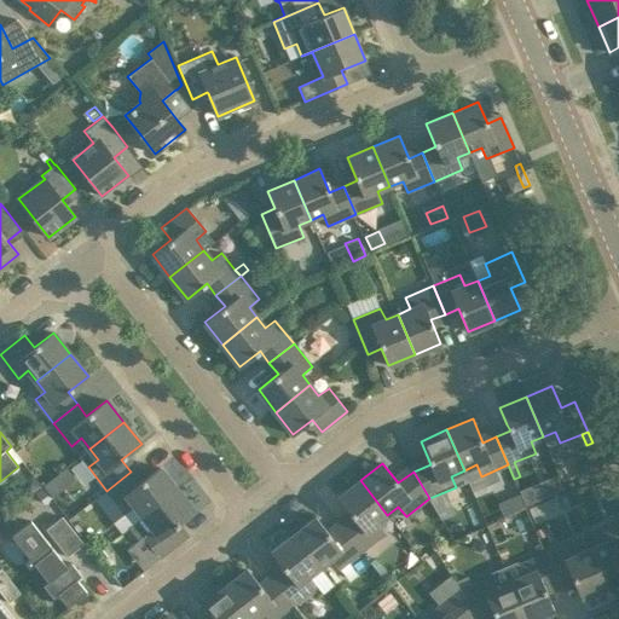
[(139,482),(131,472),(106,491),(125,514),(134,505),(143,516),(177,490),(160,467),(139,482)]
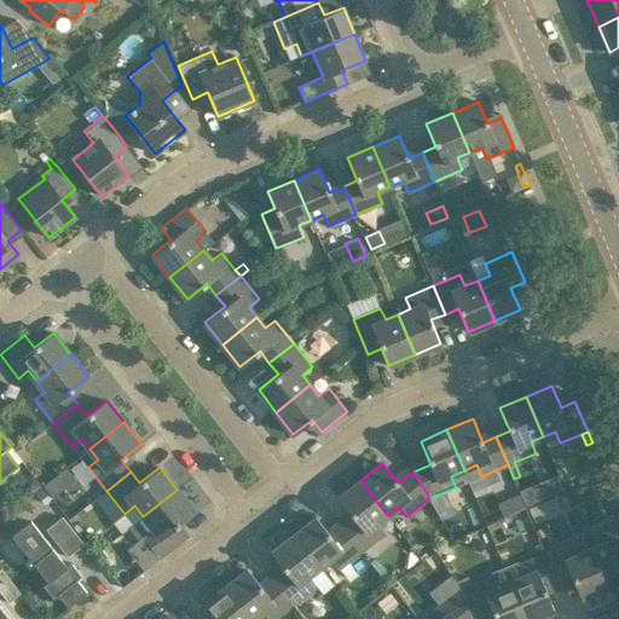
[(30,496),(42,486),(32,474),(24,479),(24,490),(30,496)]
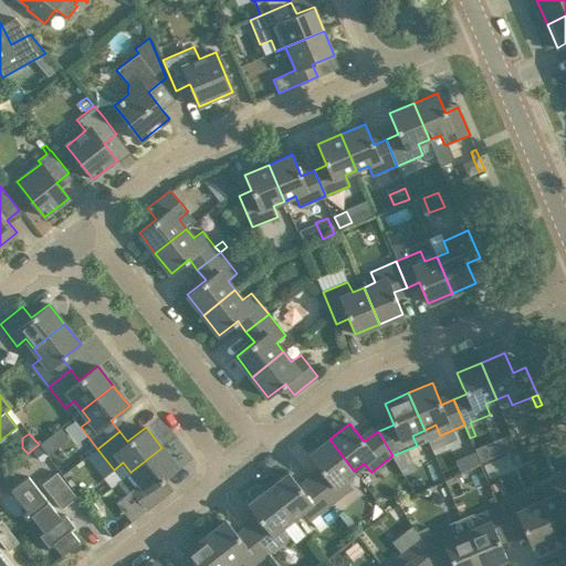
[(548,457),(561,451),(555,437),(543,443),(548,457)]
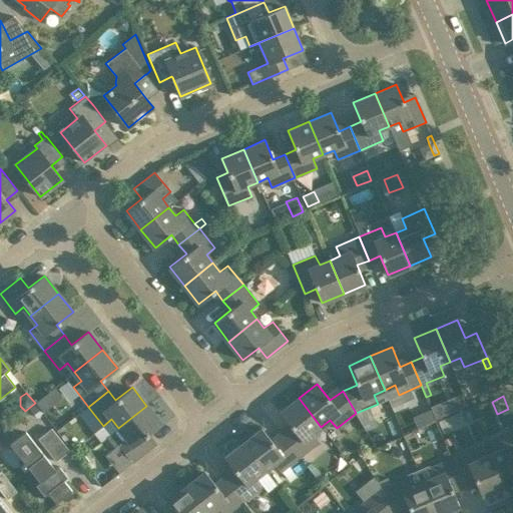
[(321,427),(299,398),(281,413),(294,429),(284,437),(300,457),(319,442),(313,434),(321,427)]
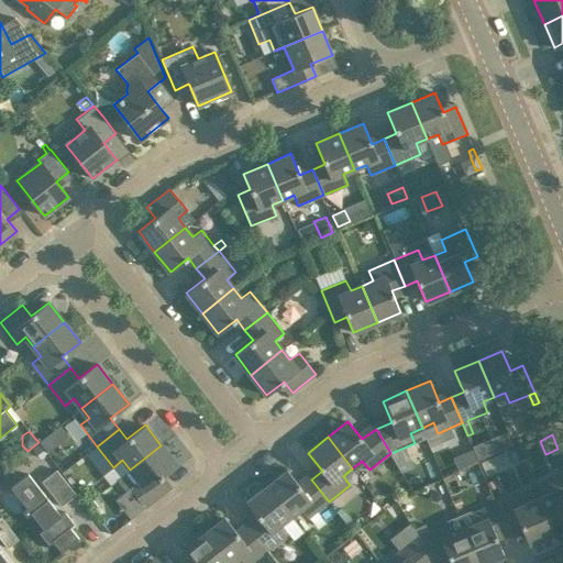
[(477,460),(489,454),(484,441),(473,446),(477,460)]
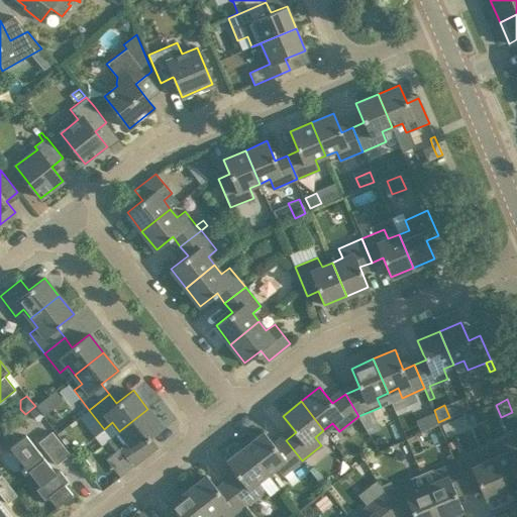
[(146,439),(150,437),(163,427),(147,409),(119,431),(108,440),(116,451),(119,448),(133,467),(154,449),(146,439)]
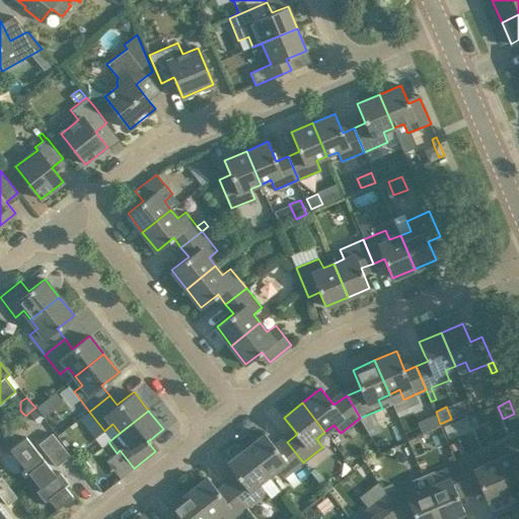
[(44,418),(23,430),(31,443),(52,431),(44,418)]
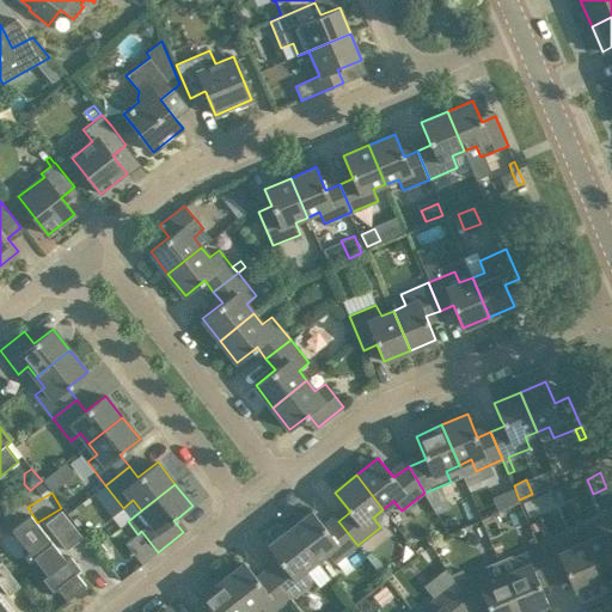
[(536,497),(522,502),(528,516),(542,510),(536,497)]
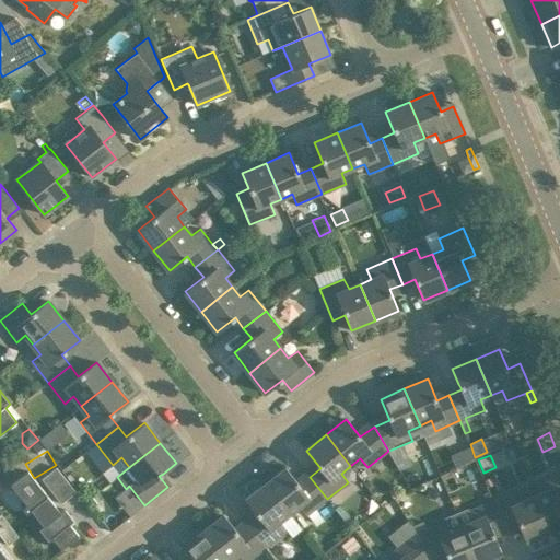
[(284,467),(265,482),(290,514),(299,506),(306,515),(327,499),(310,477),(300,485),(284,467)]
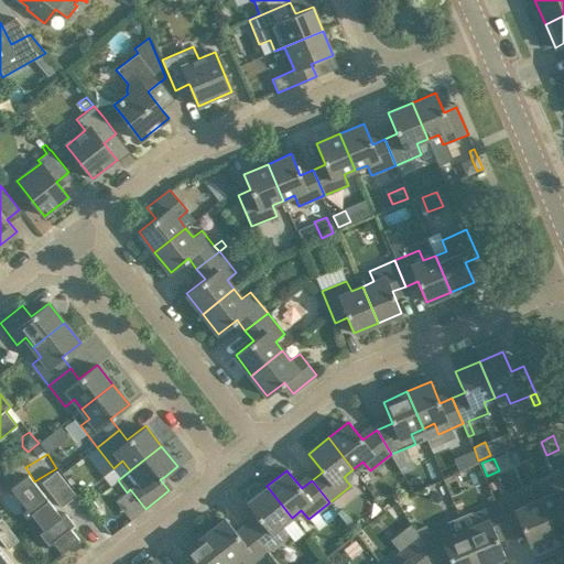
[(56,472),(42,483),(62,508),(76,496),(56,472)]
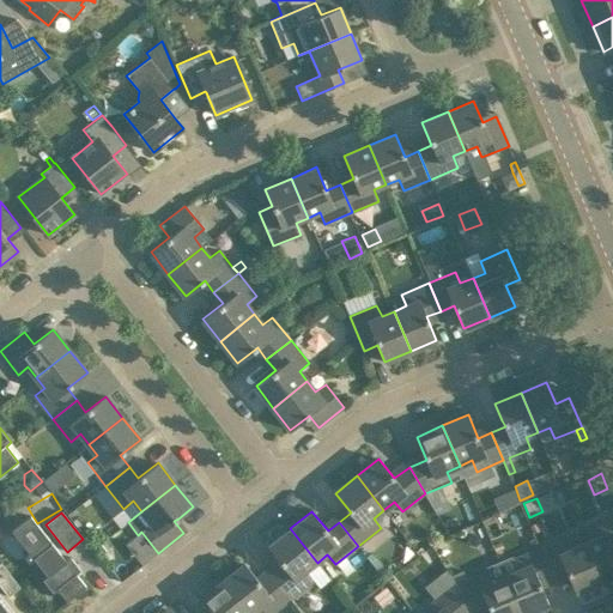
[(66,560),(52,542),(31,516),(11,530),(29,553),(24,557),(29,563),(35,559),(47,575),(42,578),(49,588),(53,593),(58,588),(67,600),(86,586),(77,574),(82,570),(78,566),(71,557),(66,560)]
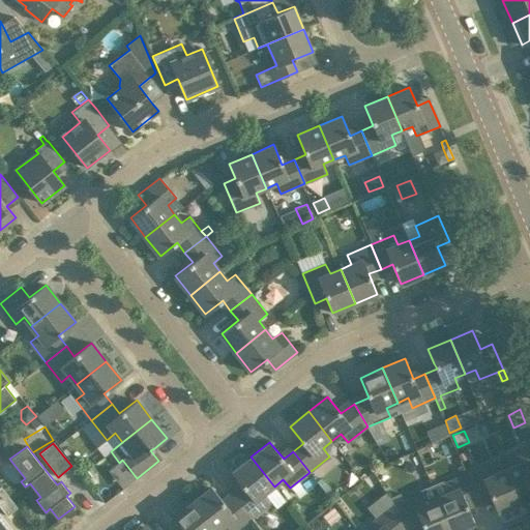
[(505,469),(520,503),(529,498),(529,446),(512,454),(517,465),(505,469)]
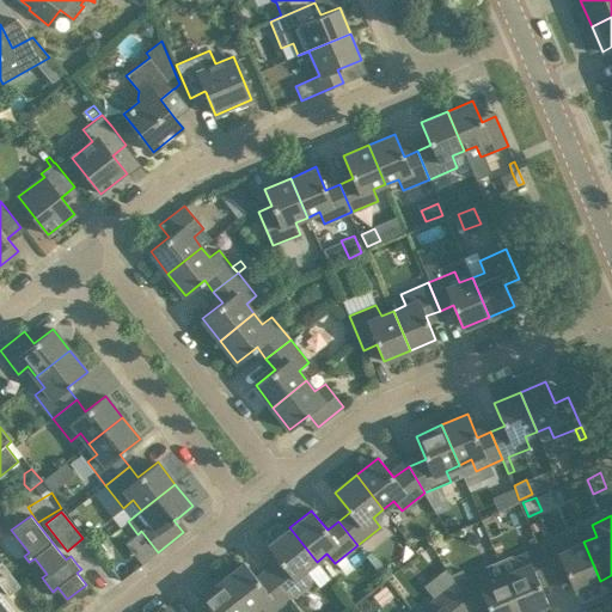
[(271,574),(291,598),(313,580),(306,570),(317,562),(289,527),(268,545),(283,564),(271,574)]
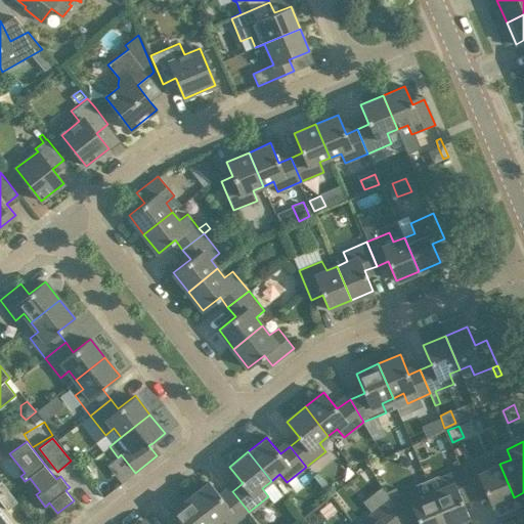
[(492,507),(514,497),(499,464),(489,468),(485,459),(462,468),(472,492),(484,487),(492,507)]
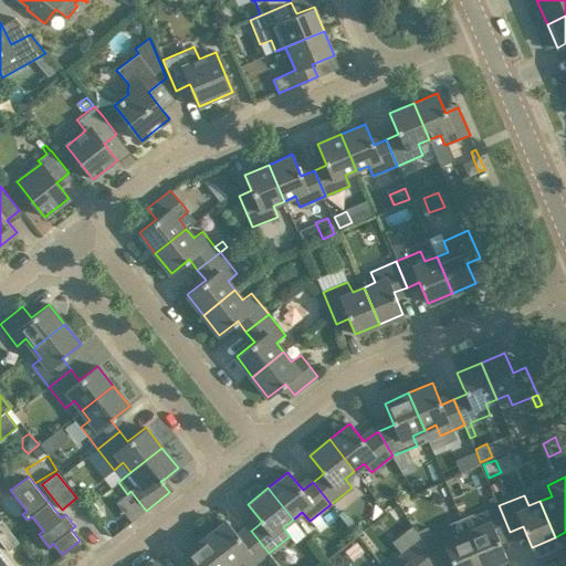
[(96,500),(90,504),(95,511),(102,505),(96,500)]
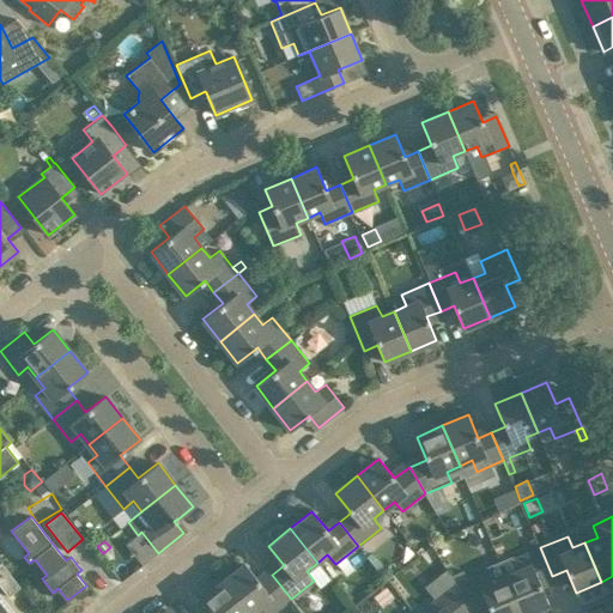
[(505,576),(521,612),(527,612),(548,605),(539,581),(552,576),(540,547),(514,559),(519,570),(505,576)]
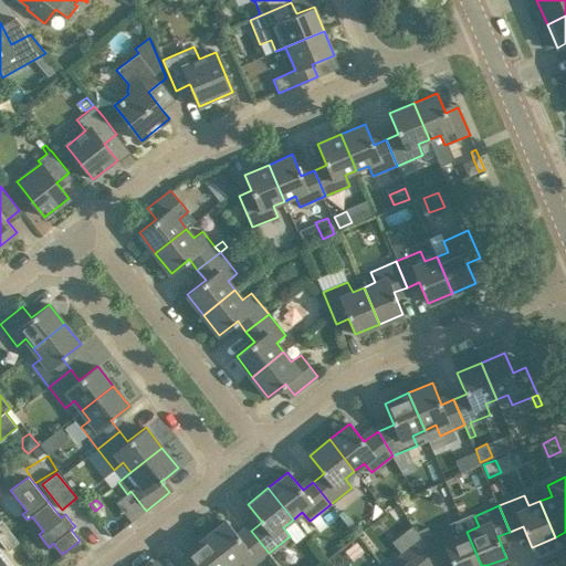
[(1,520),(0,520),(0,541),(8,551),(19,542),(1,520)]
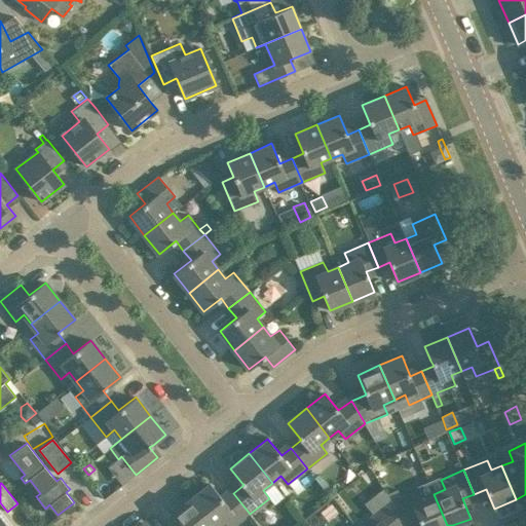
[(233,525),(250,514),(233,493),(223,500),(211,484),(191,498),(213,525),(216,525),(223,521),(227,525),(233,525)]
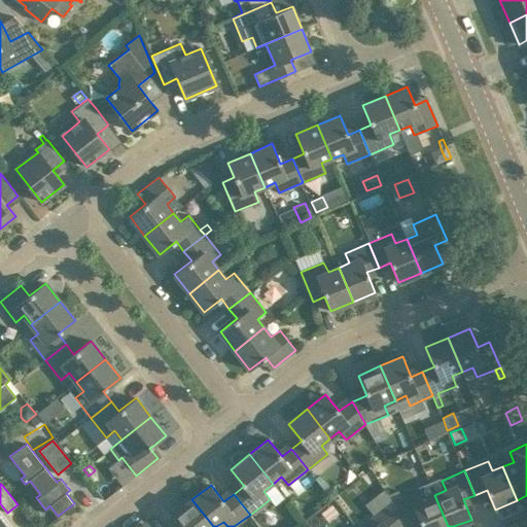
[(422,526),(448,526),(434,495),(424,499),(420,490),(391,501),(405,524),(418,519),(422,526)]
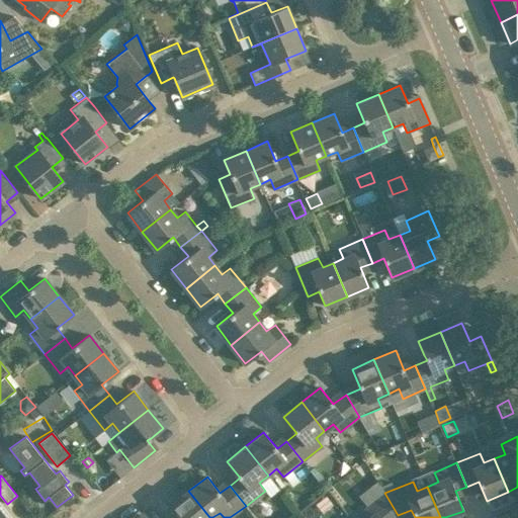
[(209,517),(188,491),(170,506),(179,517),(209,517)]
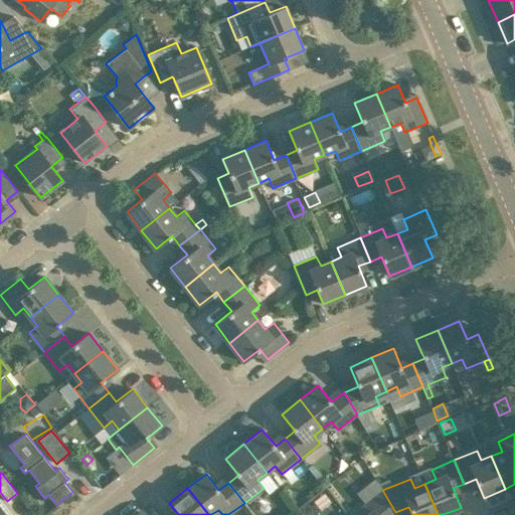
[(391,514),(395,512),(382,490),(358,509),(362,514),(391,514)]
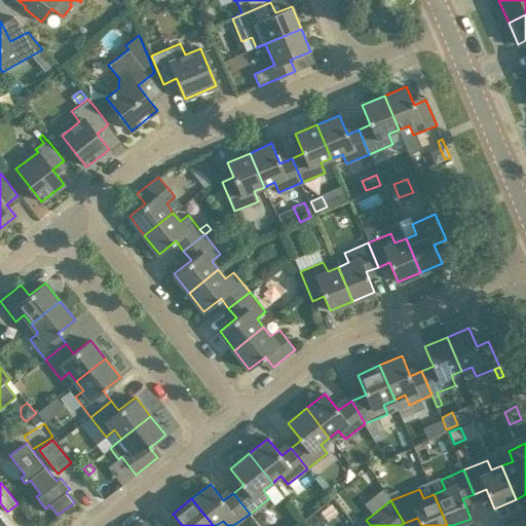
[(12,525),(0,509),(0,525),(12,525)]
